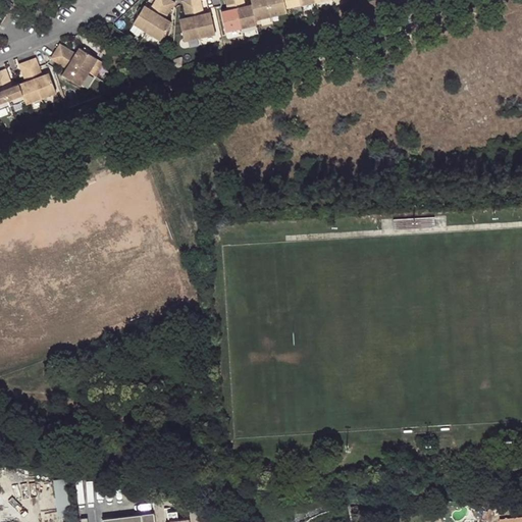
[(166,0),(156,0),(153,5),(161,9),(166,0)]
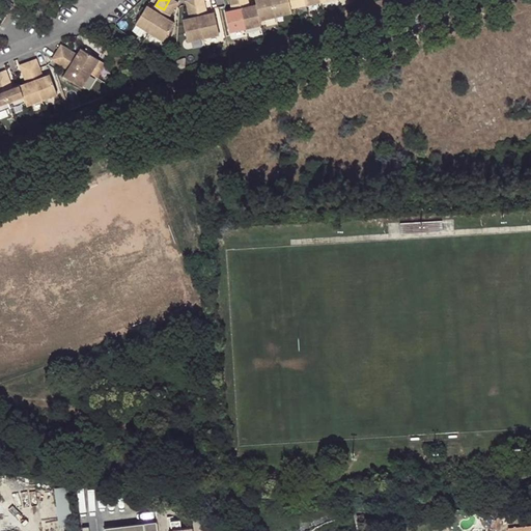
[(169,0),(164,9),(171,15),(178,2),(175,0),(169,0)]
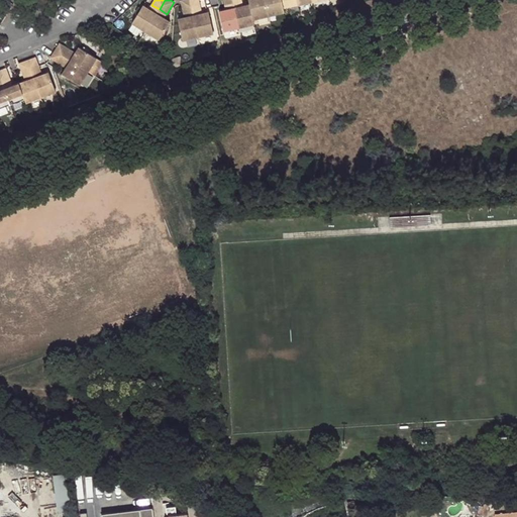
[(190,0),(182,0),(185,13),(194,11),(190,0)]
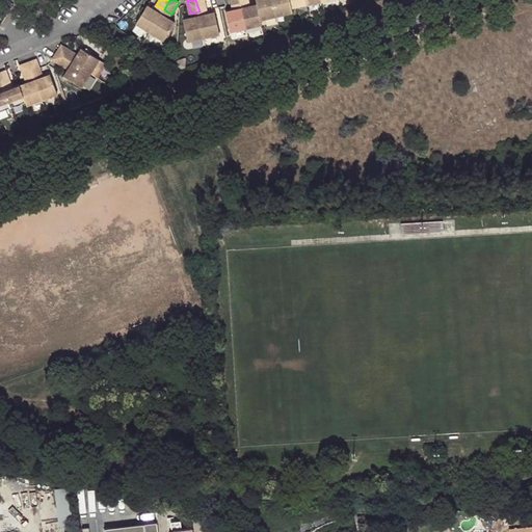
[(195,0),(200,11),(208,9),(206,0),(195,0)]
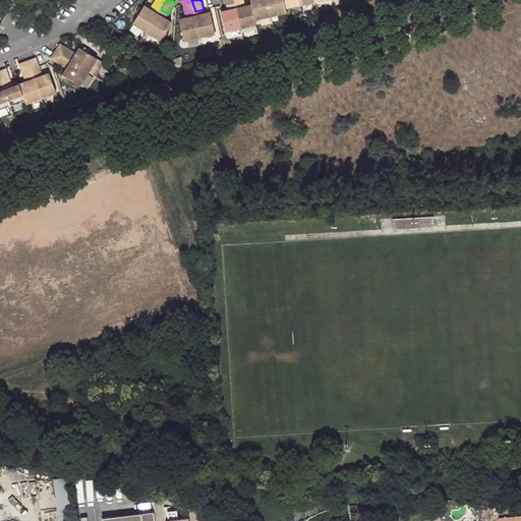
[(272,15),(268,0),(251,0),(252,3),(256,18),(272,15)]
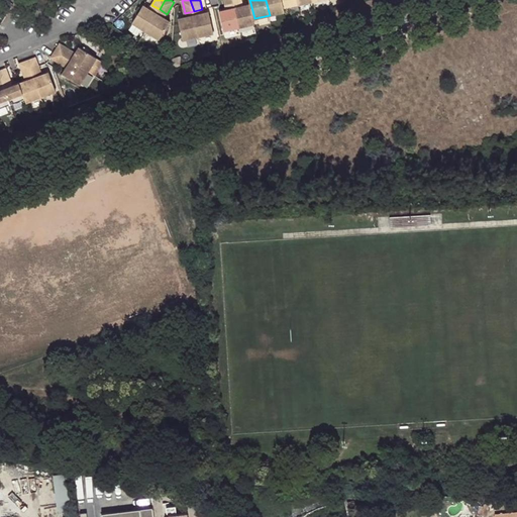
[(284,7),(282,0),(266,0),(270,15),(285,11),(284,7)]
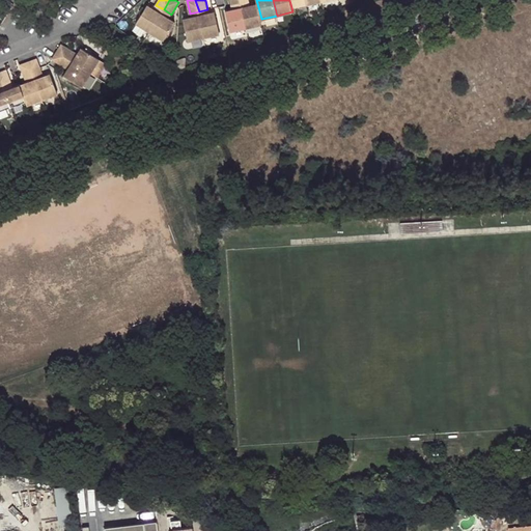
[(257,3),(251,4),(242,6),(247,28),(262,24),(261,19),(257,3)]
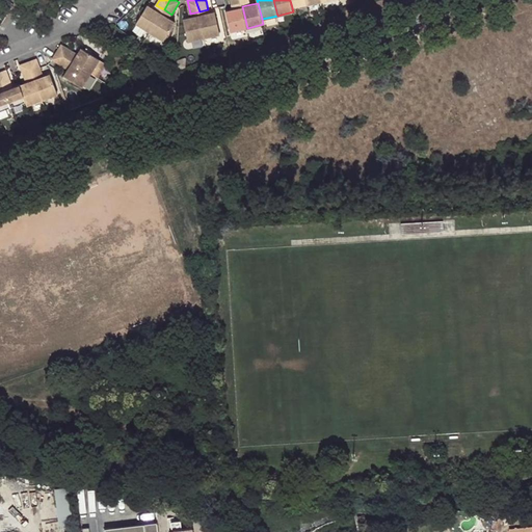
[(162,14),(154,8),(149,5),(137,24),(151,32),(162,14)]
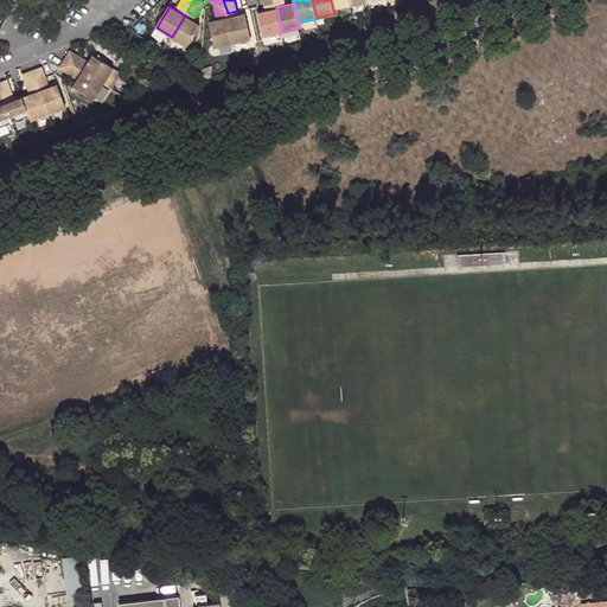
[(178,6),(176,10),(185,16),(187,11),(178,6)]
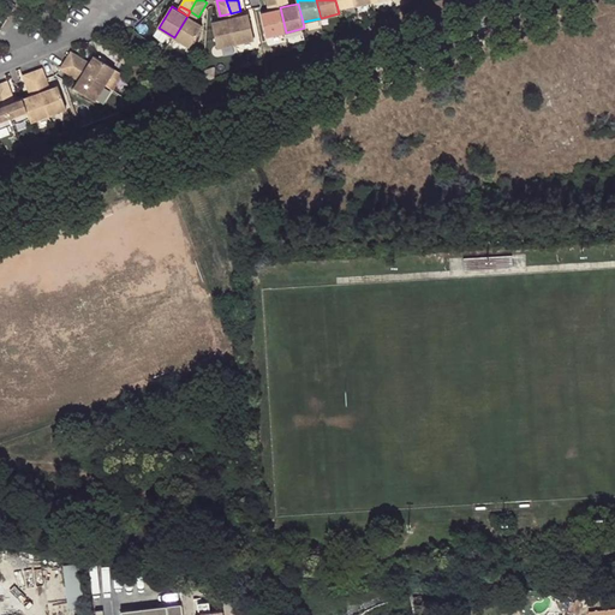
[(286,33),(280,7),(269,10),(262,12),(268,36),(286,33)]
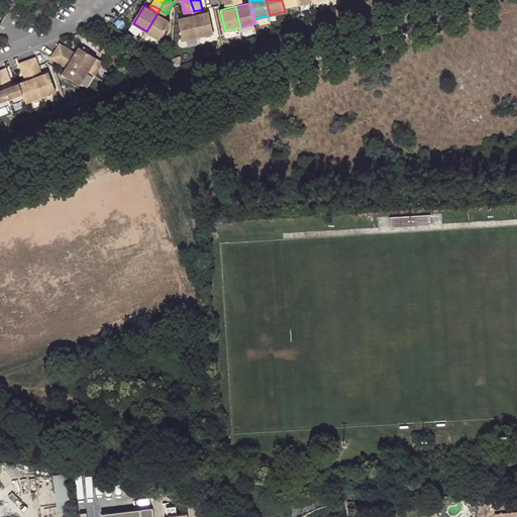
[(214,33),(209,11),(203,12),(194,14),(199,36),(214,33)]
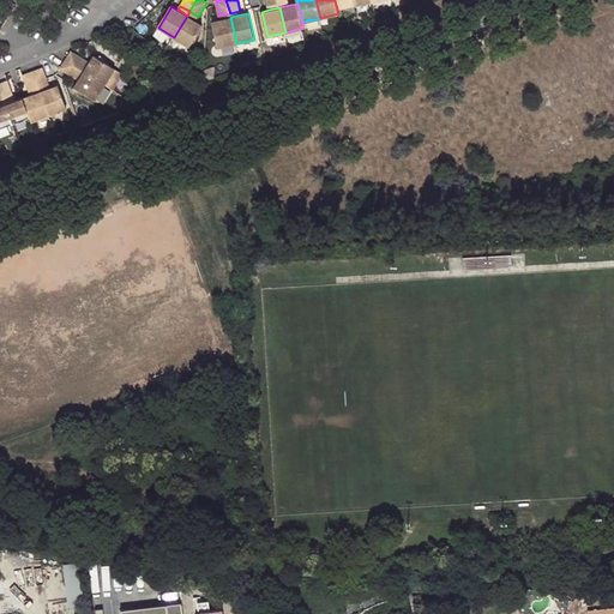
[(188,47),(203,25),(196,20),(187,16),(174,37),(188,47)]
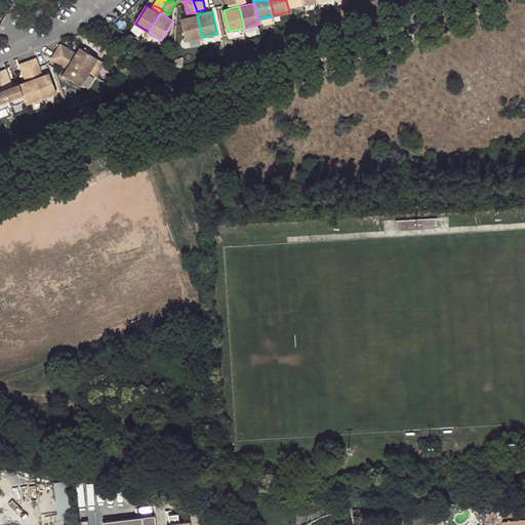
[(197,14),(189,16),(182,18),(187,40),(202,37),(197,14)]
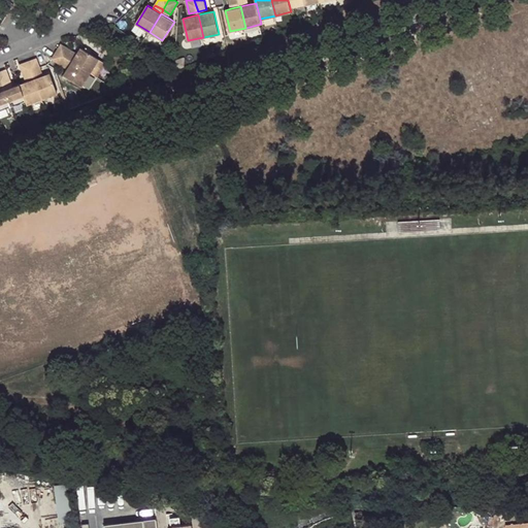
[(55,53),(68,60),(72,53),(59,44),(55,53)]
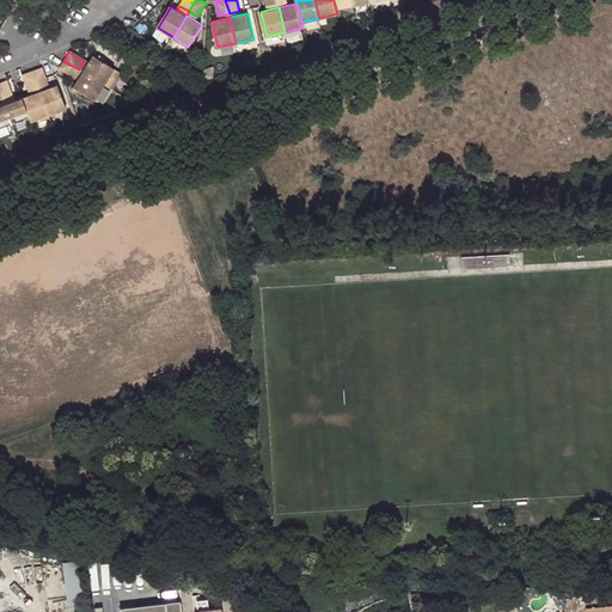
[(130,60),(123,55),(118,60),(127,66),(130,60)]
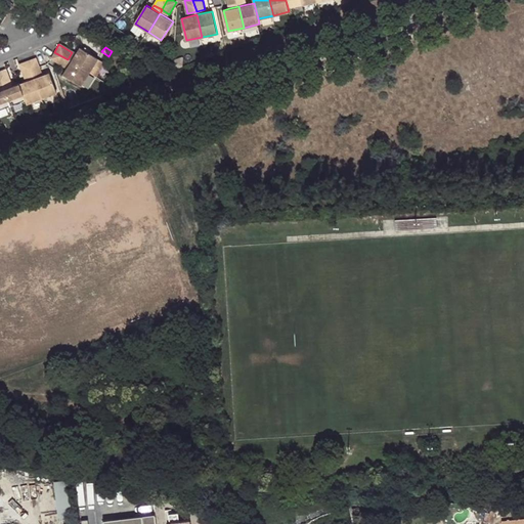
[(75,54),(70,61),(88,73),(94,77),(103,63),(78,48),(75,54)]
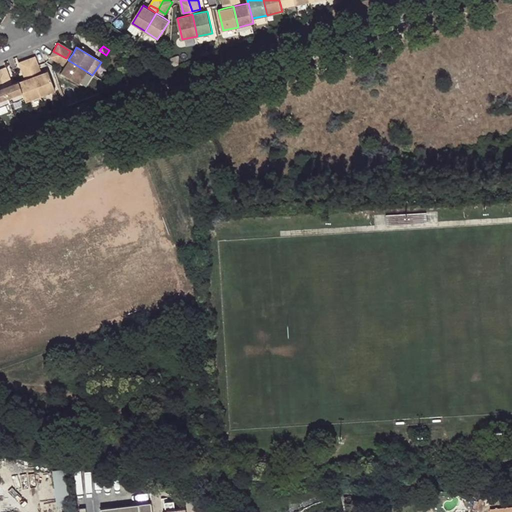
[(48,59),(61,66),(66,58),(53,51),(48,59)]
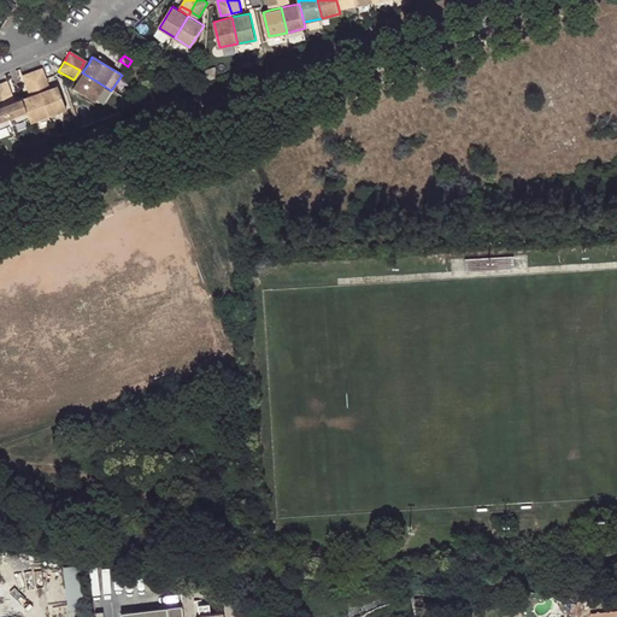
[(31,70),(37,88),(47,83),(41,66),(31,70)]
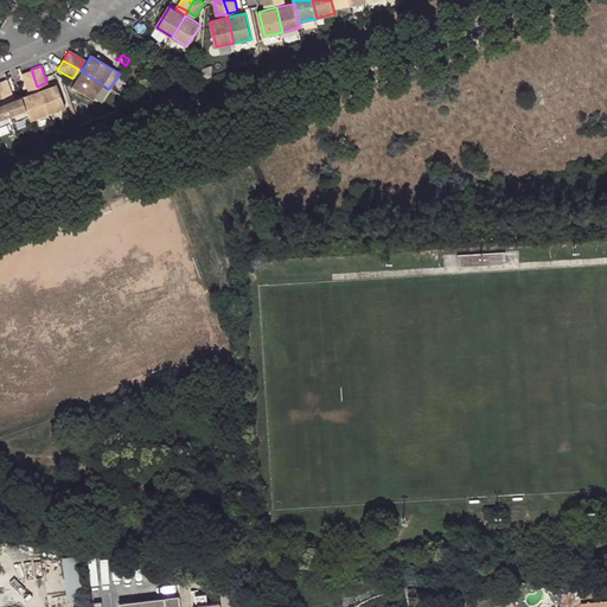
[(20,72),(27,90),(37,87),(31,69),(20,72)]
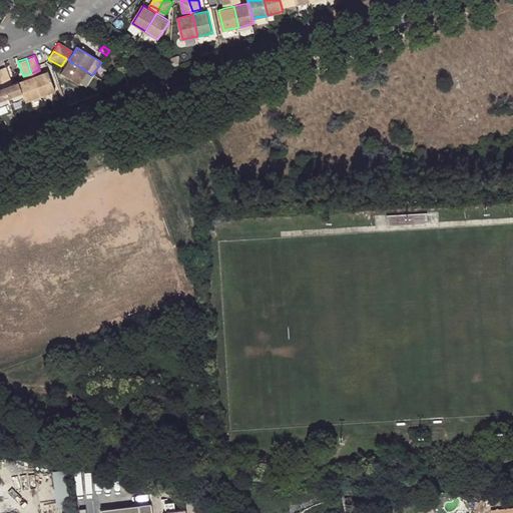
[(68,60),(63,68),(60,74),(78,85),(86,71),(68,60)]
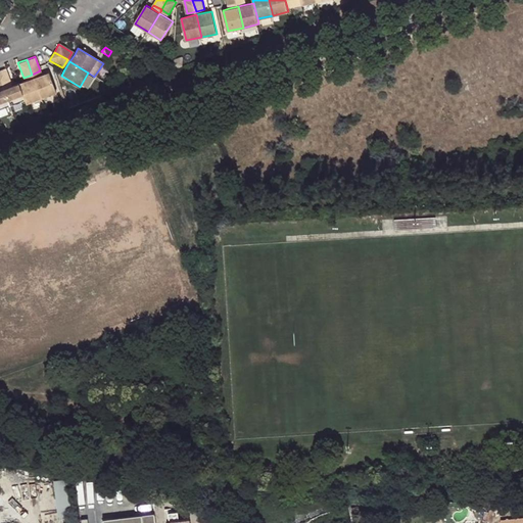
[(0,68),(0,81),(1,86),(10,83),(5,67),(0,68)]
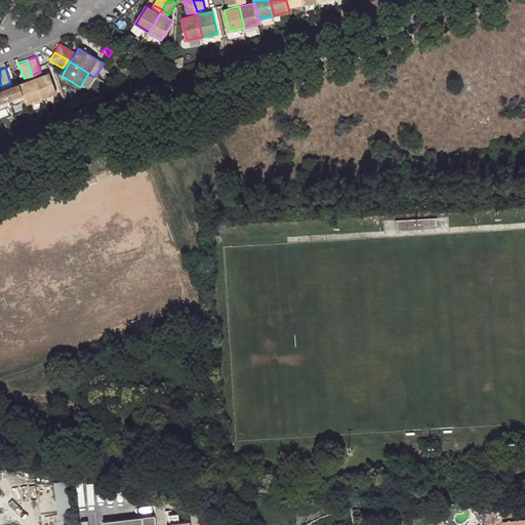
[(55,92),(48,72),(41,75),(33,78),(40,97),(55,92)]
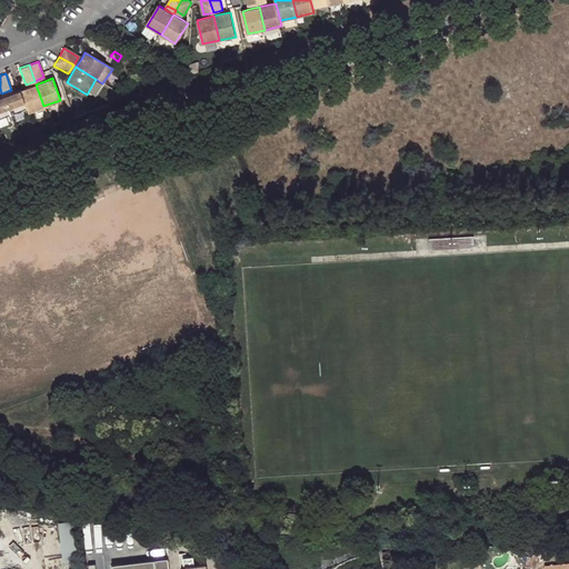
[(36,85),(27,87),(19,90),(26,108),(28,112),(43,106),(36,85)]
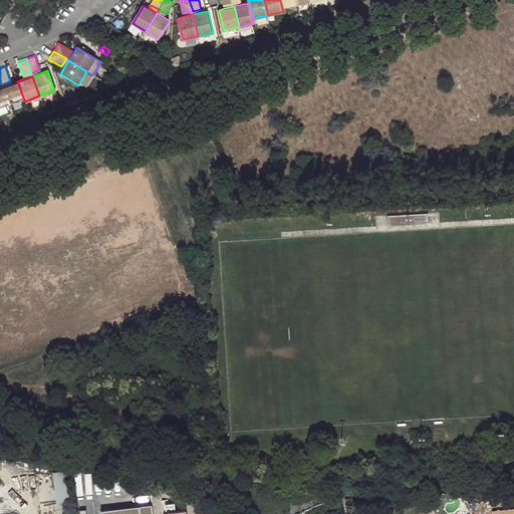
[(23,97),(17,81),(11,83),(2,87),(8,103),(23,97)]
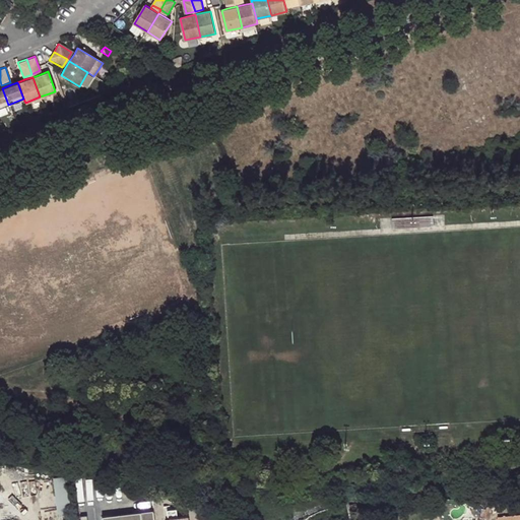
[(2,88),(0,88),(0,107),(8,105),(2,88)]
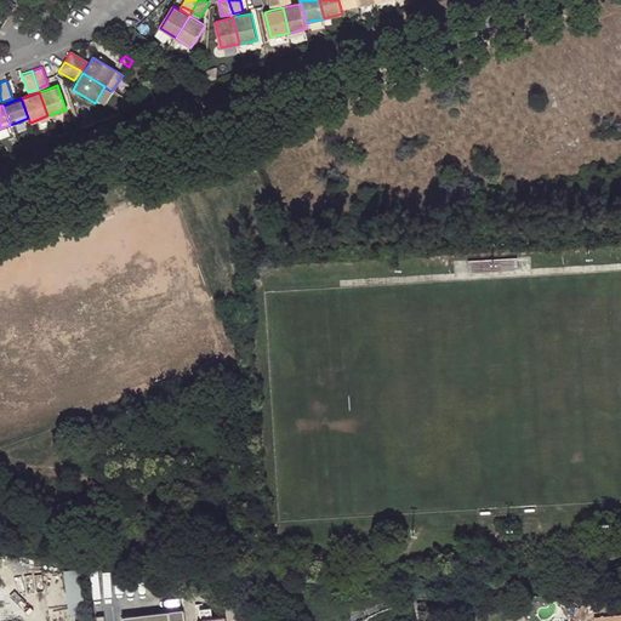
[(79,568),(62,570),(68,615),(84,613),(79,568)]
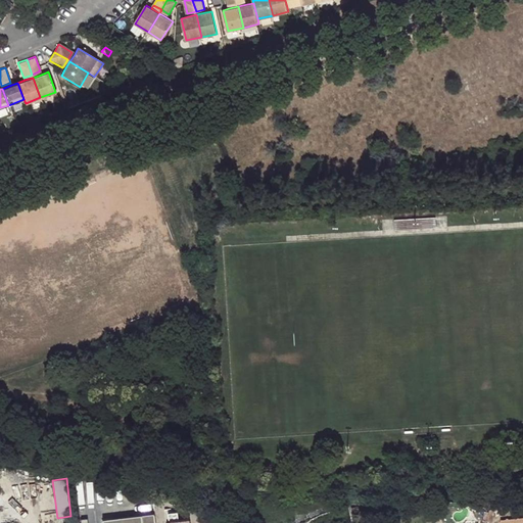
[(154,522),(153,514),(101,520),(101,522),(154,522)]
